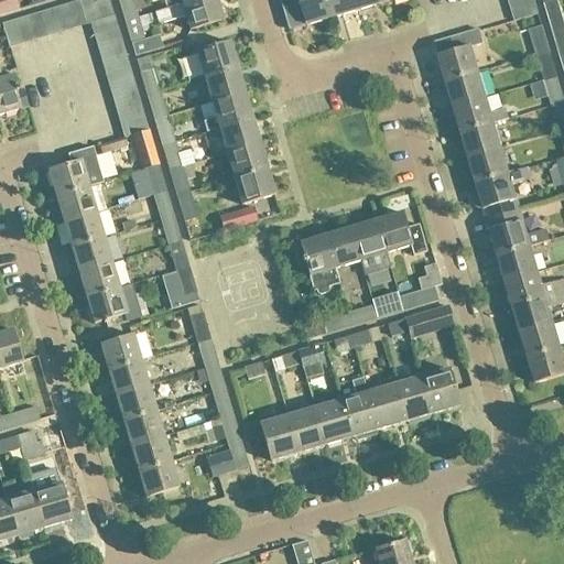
[(3,0),(0,1),(0,17),(20,11),(17,0),(3,0)]
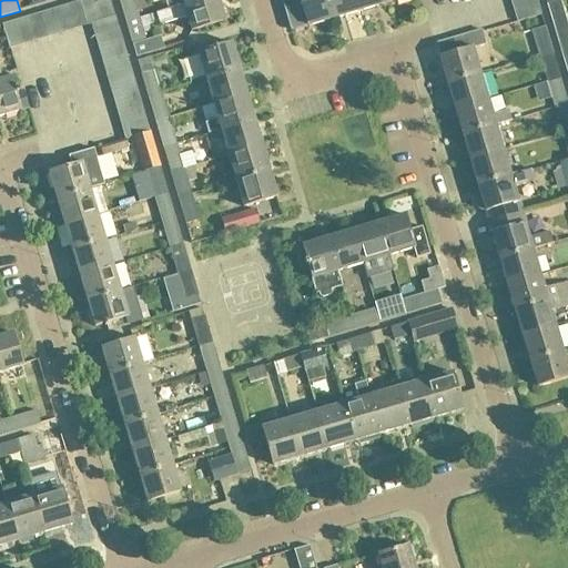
[(91,23),(114,17),(109,0),(105,0),(94,3),(93,0),(84,0),(79,2),(87,26),(91,23)]
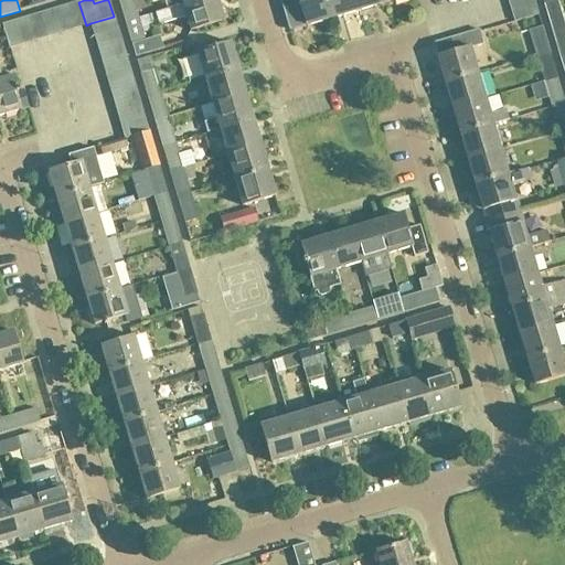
[(118,0),(125,21),(139,18),(134,0),(118,0)]
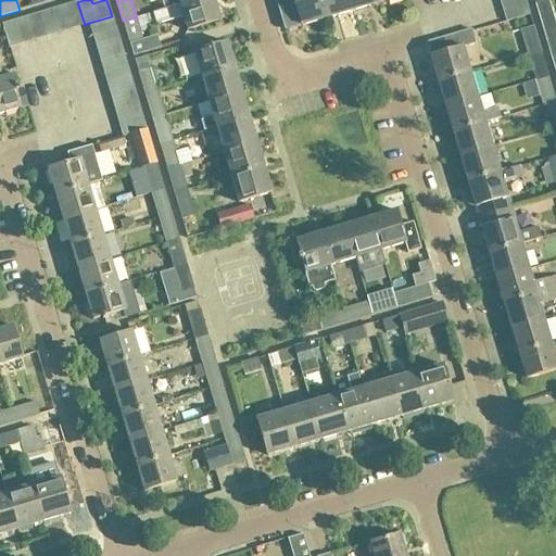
[(137,17),(123,21),(130,43),(129,43),(134,57),(161,48),(156,35),(143,39),(141,32),(147,30),(146,24),(153,22),(154,24),(182,16),(187,30),(219,21),(213,0),(193,0),(163,9),(151,13),(137,17)]
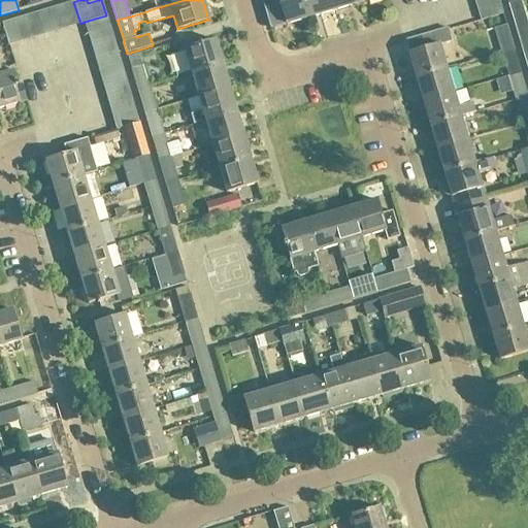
[(152,0),(155,8),(184,0),(152,0)]
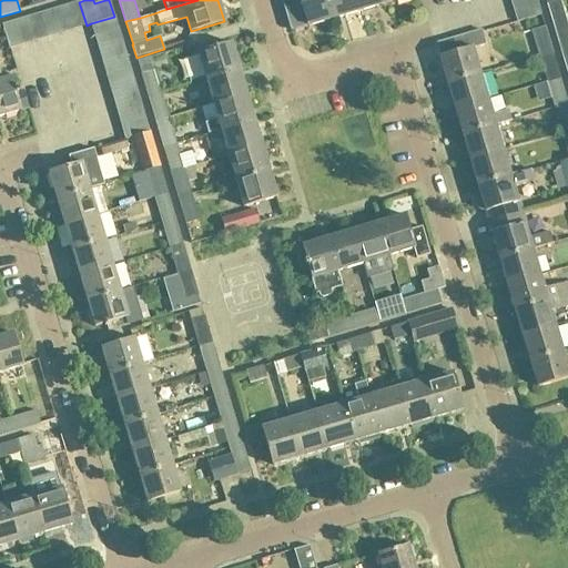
[(336,19),(331,0),(283,0),(293,31),(310,26),(310,27),(336,19)]
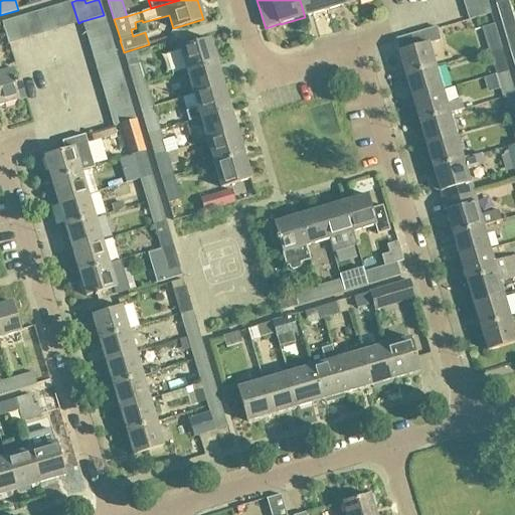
[(300,0),(305,17),(329,10),(325,0),(300,0)]
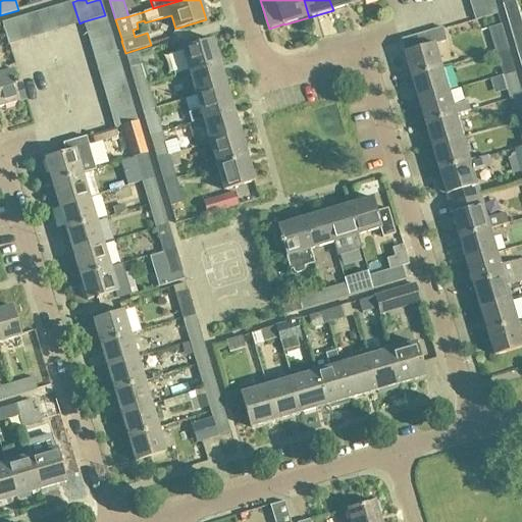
[(329,0),(333,10),(357,3),(356,0),(329,0)]
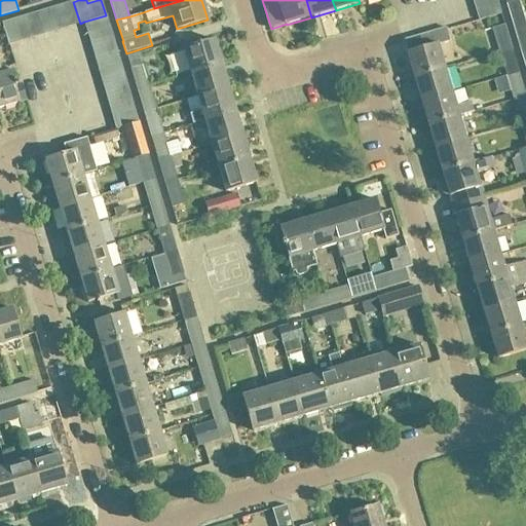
[(499,2),(497,0),(474,0),(477,8),(499,2)]
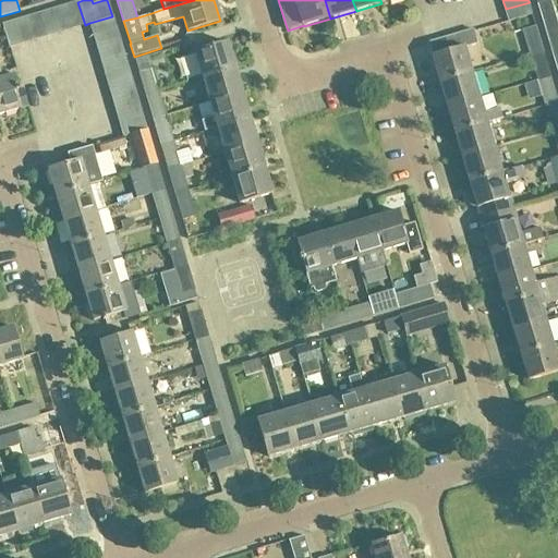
[(557,25),(557,21),(552,0),(550,0),(537,4),(545,29),(557,25)]
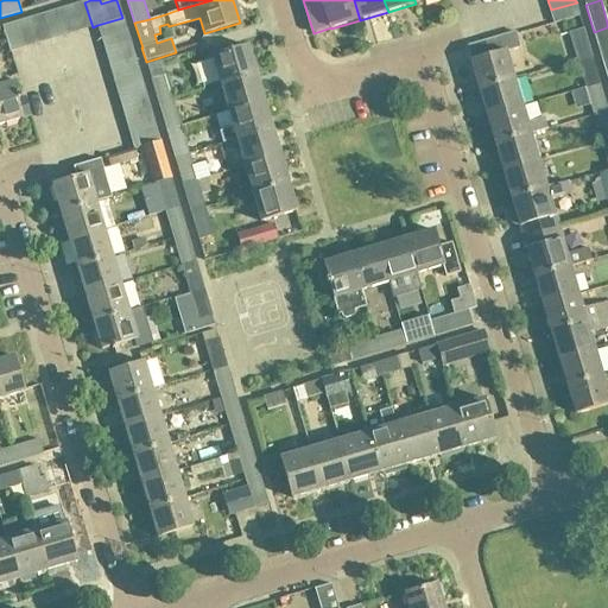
[(93,27),(84,2),(71,6),(78,31),(93,27)]
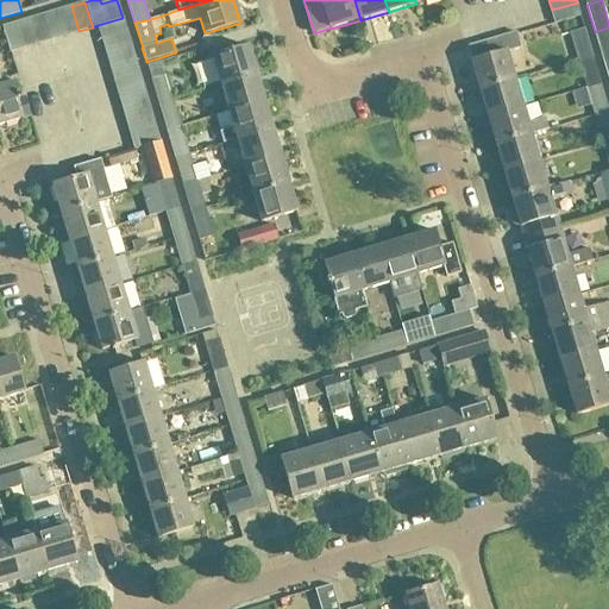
[(578,2),(552,10),(557,24),(582,16),(578,2)]
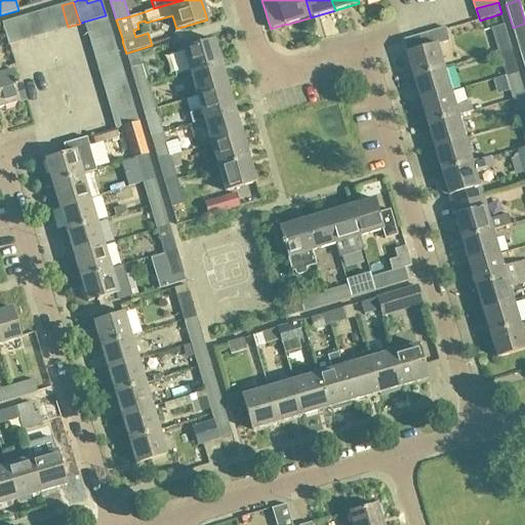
[(62,5),(49,9),(56,31),(68,27),(62,5)]
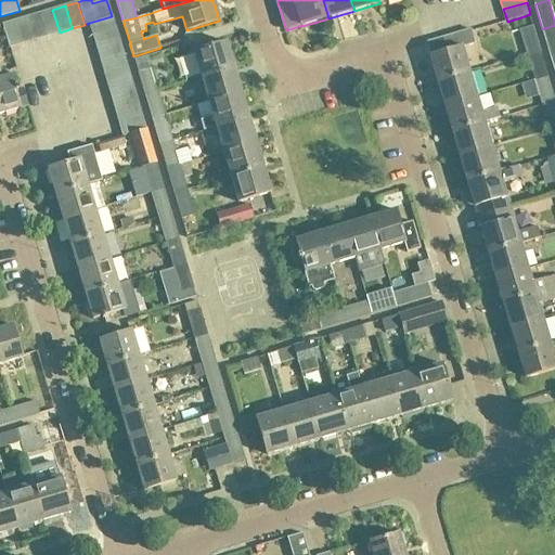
[(52,10),(40,13),(47,36),(60,33),(52,10)]
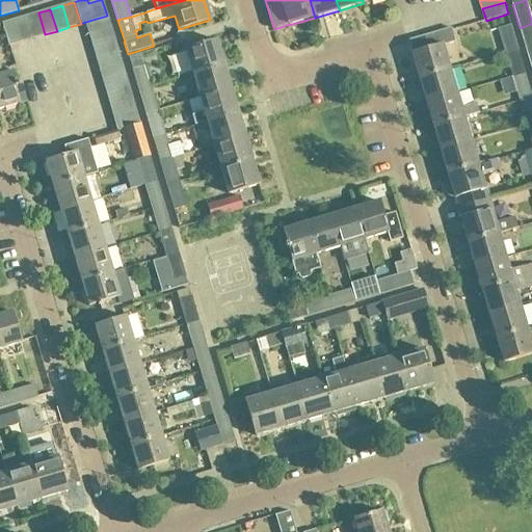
[(45,34),(38,12),(26,16),(33,38),(45,34)]
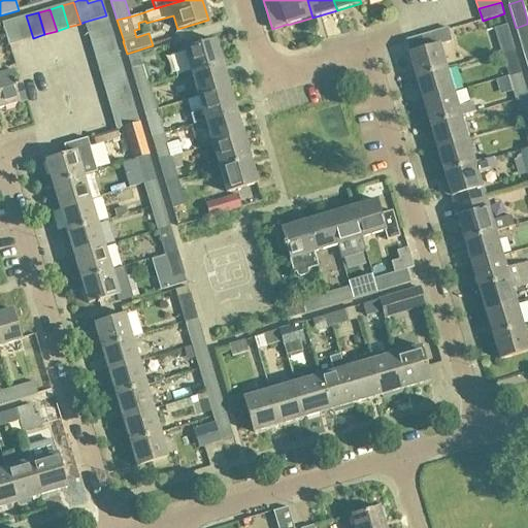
[(33,38),(26,15),(14,20),(21,41),(33,38)]
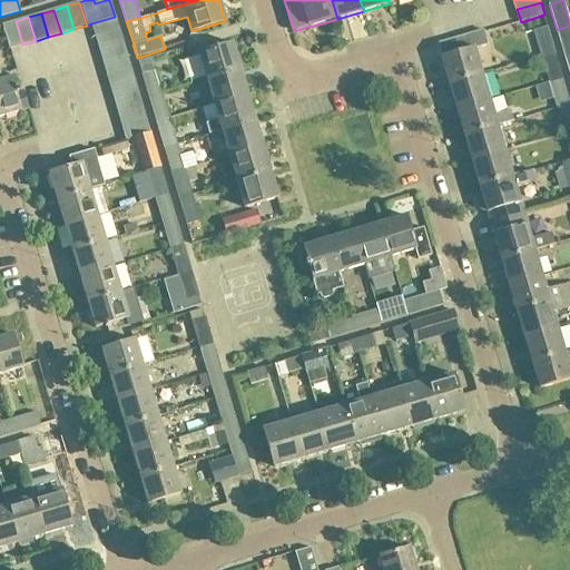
[(119,29),(115,17),(91,23),(96,37),(119,29)]
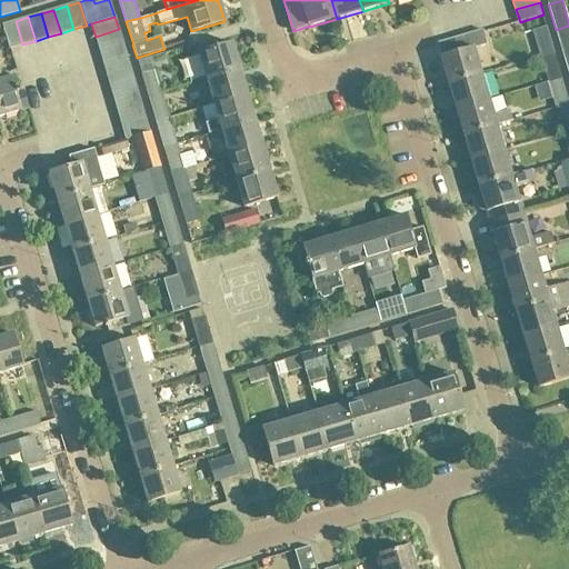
[(22,45),(16,21),(2,25),(10,48),(22,45)]
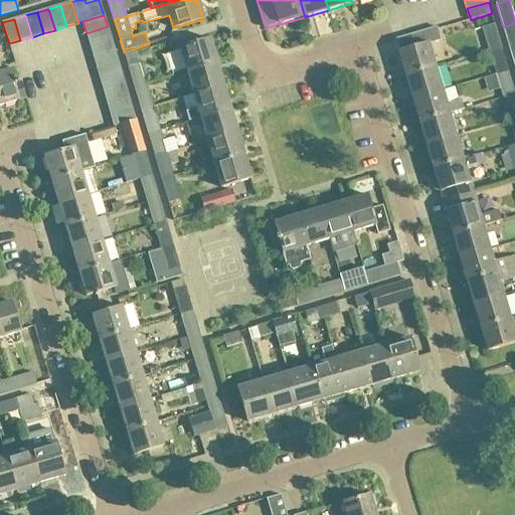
[(514,23),(503,27),(510,50),(514,48),(514,23)]
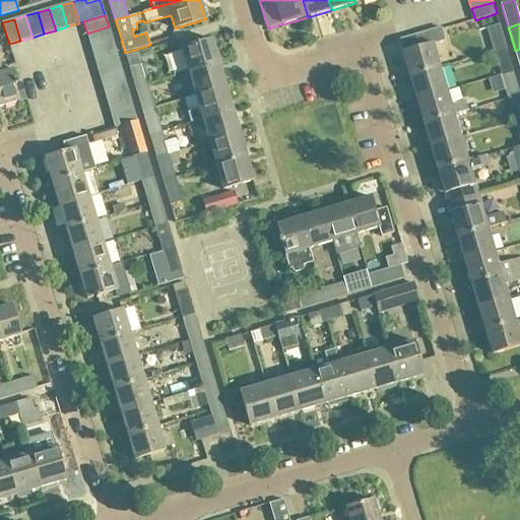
[(495,52),(508,49),(500,24),(488,28),(495,52)]
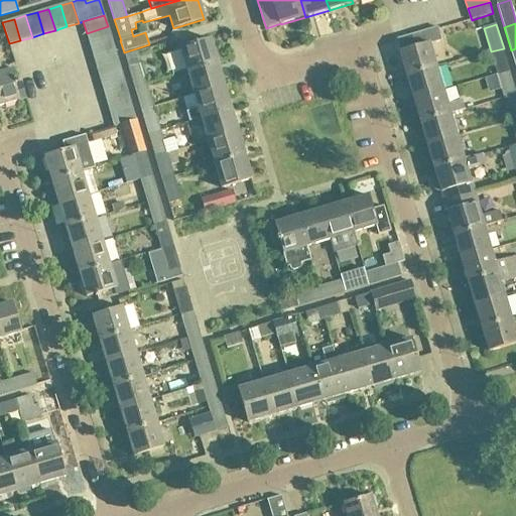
[(111,38),(108,26),(87,33),(90,44),(111,38)]
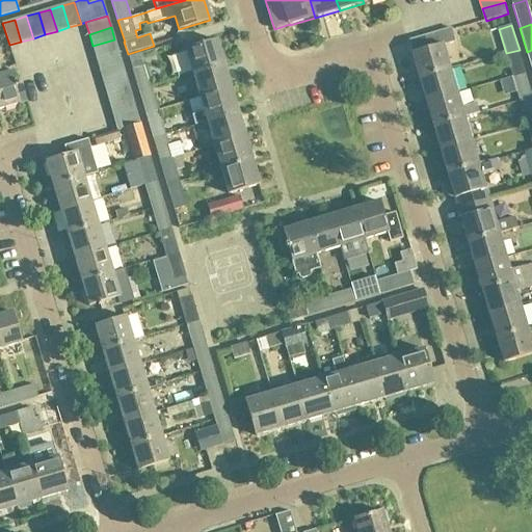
[(421,78),(452,69),(445,45),(456,42),(453,28),(426,36),(430,49),(414,54),(421,78)]
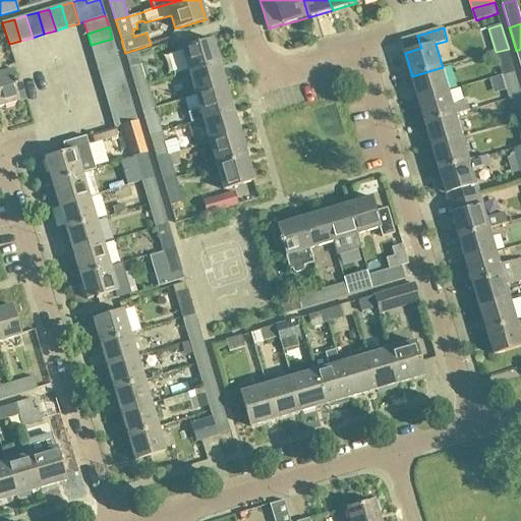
[(112,39),(91,45),(95,57),(116,50),(112,39)]
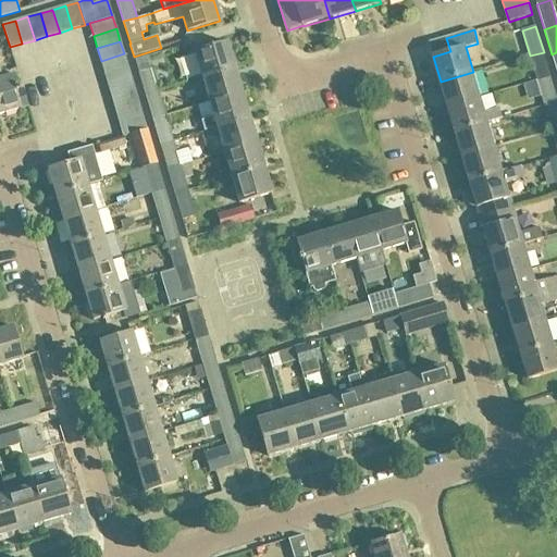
[(200,76),(233,66),(225,42),(193,51),(200,76)]
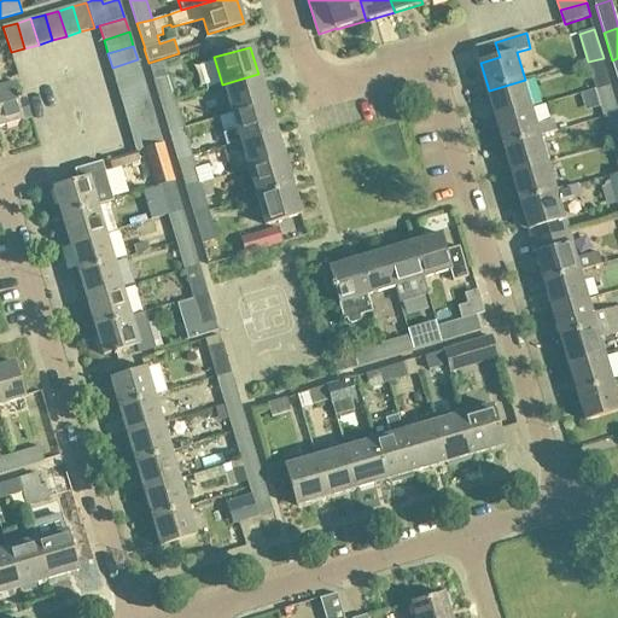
[(197,59),(203,86),(214,83),(208,56),(197,59)]
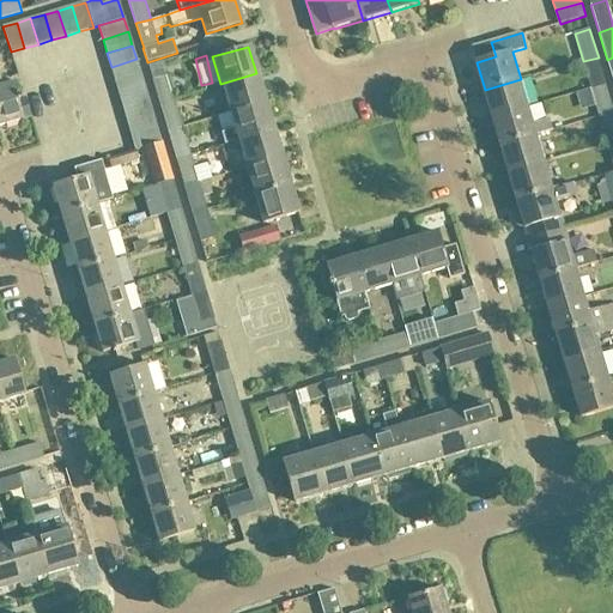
[(606,84),(599,58),(583,61),(592,89),(606,84)]
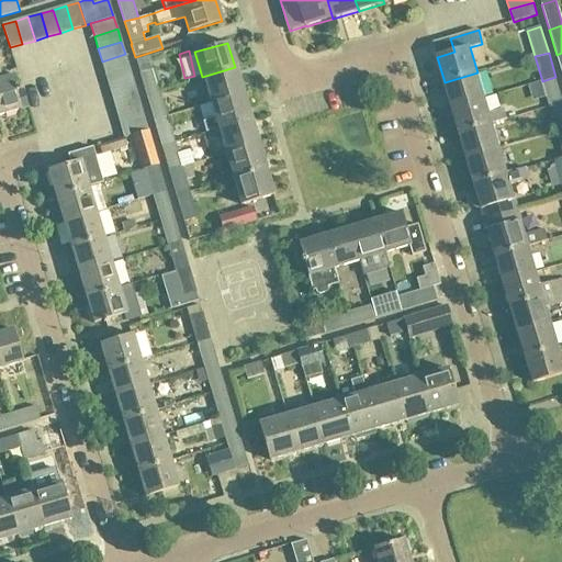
[(125,54),(102,62),(105,74),(128,67),(125,54)]
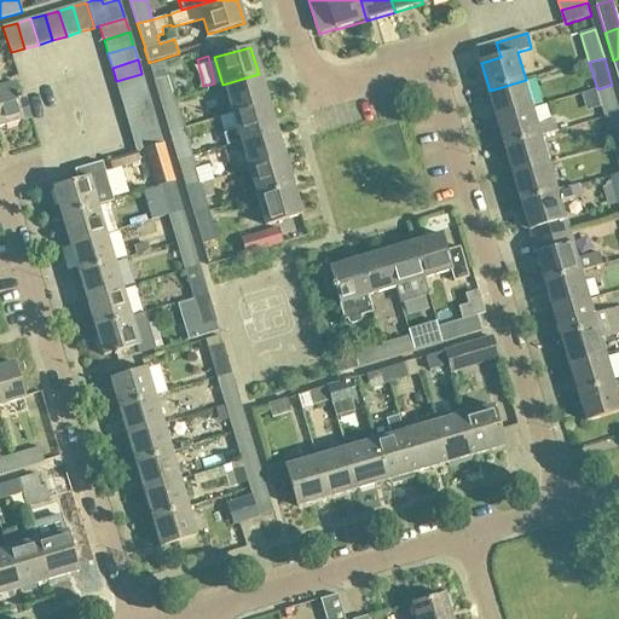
[(166,62),(150,67),(155,81),(168,76),(169,76),(166,62)]
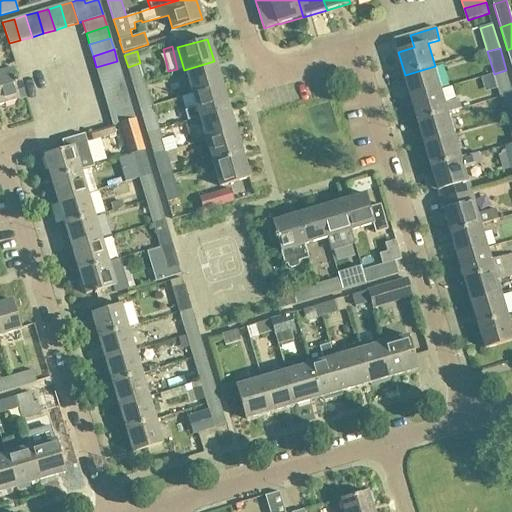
[(121,72),(117,61),(96,67),(100,79),(121,72)]
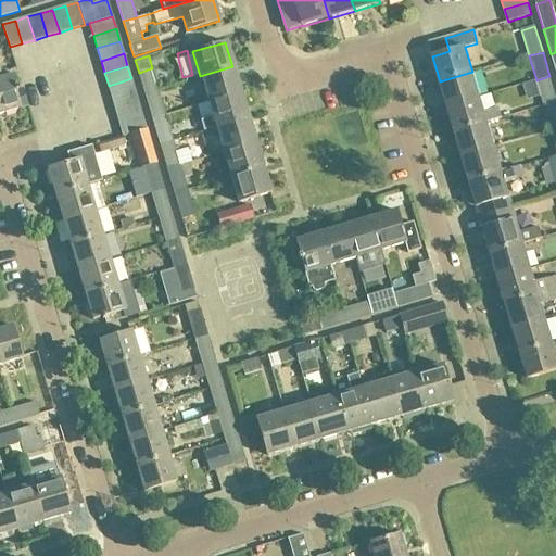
[(232,66),(200,76),(207,102),(240,92),(232,66)]
